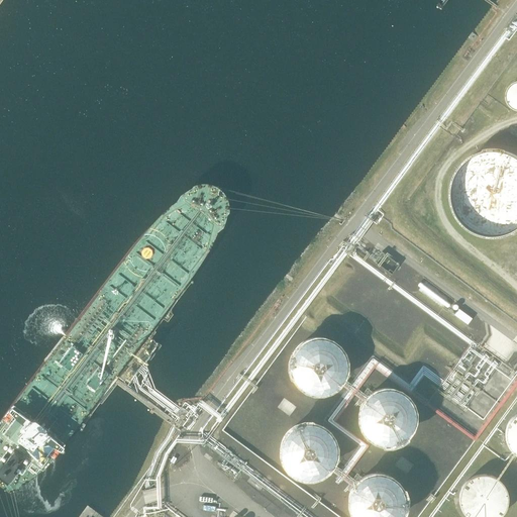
[(516,80),(515,81),(514,81),(513,82),(511,83),(511,84),(510,86),(509,87),(508,88),(508,89),(507,90),(507,92),(507,93),(507,95),(507,96),(508,98),(508,100),(509,101),(510,102),(511,103),(512,104),(513,105),(514,106),(515,107),(516,107),(516,80)]
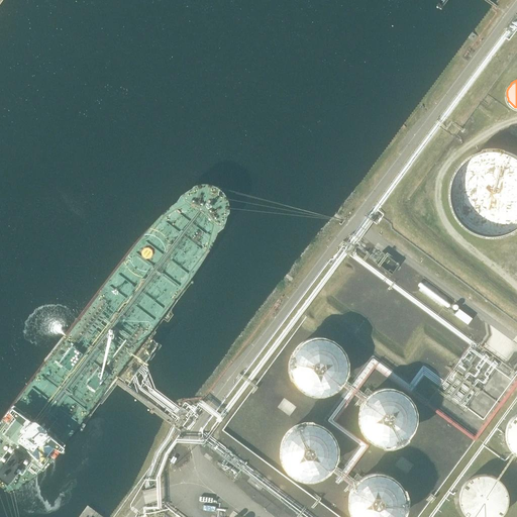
[(516,156),(515,154),(513,153),(511,152),(508,151),(506,151),(504,150),(502,150),(499,149),(496,149),(494,149),(490,149),(488,150),(486,150),(483,151),(481,152),(479,152),(477,153),(475,154),(473,157),(471,158),(469,159),(467,161),(466,162),(463,164),(462,166),(460,168),(459,170),(458,171),(457,174),(456,176),(455,178),(454,180),(454,182),(453,184),(453,187),(453,188),(452,190),(452,194),(452,196),(453,197),(453,198),(453,201),(454,203),(454,204),(455,206),(455,207),(456,209),(457,211),(458,212),(459,214),(459,215),(461,217),(463,220),(464,221),(466,222),(469,225),(472,227),(473,228),(475,229),(479,231),(482,232),(485,233),(489,234),(492,234),(494,234),(497,234),(499,234),(501,234),(503,233),(507,233),(510,231),(513,230),(516,229),(516,228),(516,156)]
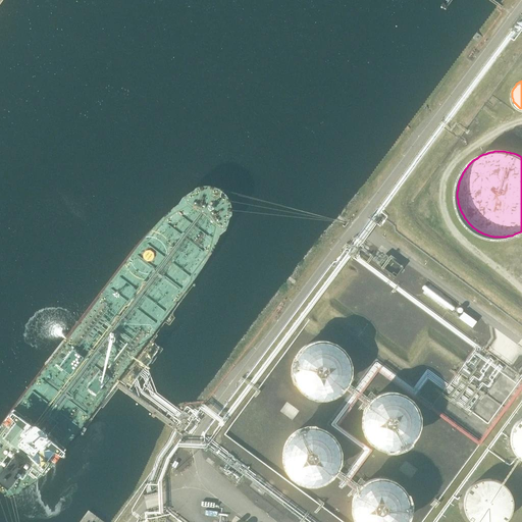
[(476,321),(463,312),(459,317),(472,327),(476,321)]
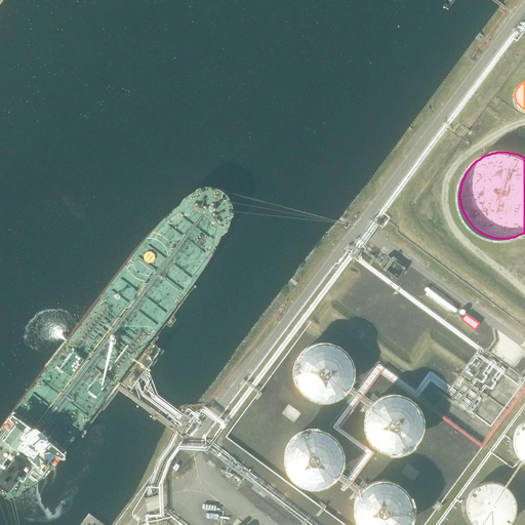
[(295,341),(294,396),(350,397),(351,342),(295,341)]
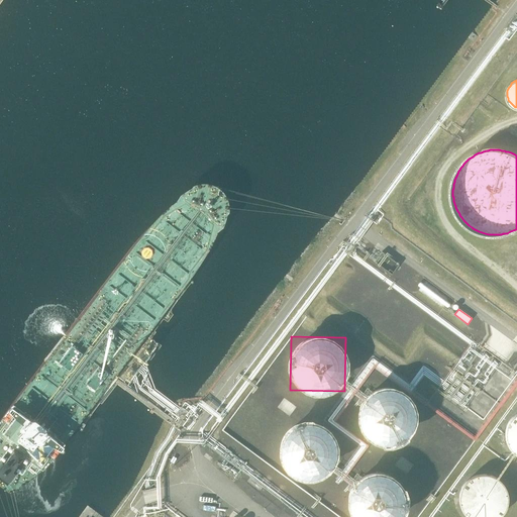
[(482,368),(480,366),(478,365),(477,365),(474,364),(473,363),(471,363),(469,363),(467,363),(466,363),(462,363),(459,363),(457,364),(455,365),(454,366),(452,367),(451,368),(449,369),(448,371),(446,372),(445,374),(444,375),(444,377),(443,378),(442,380),(442,382),(441,384),(441,386),(441,388),(441,390),(442,391),(442,393),(442,395),(443,396),(443,397),(444,398),(445,400),(446,401),(447,403),(448,404),(449,405),(450,406),(452,407),(454,409),(456,410),(459,411),(461,411),(462,411),(466,412),(468,412),(470,411),(472,411),(473,411),(475,410),(476,410),(478,409),(480,408),(482,407),(483,405),(485,404),(487,401),(488,399),(489,397),(490,395),(491,394),(491,391),(491,389),(491,388),(491,387),(491,386),(491,384),(491,382),(491,381),(490,380),(490,378),(489,376),(488,374),(487,373),(486,371),(484,369),(482,368)]
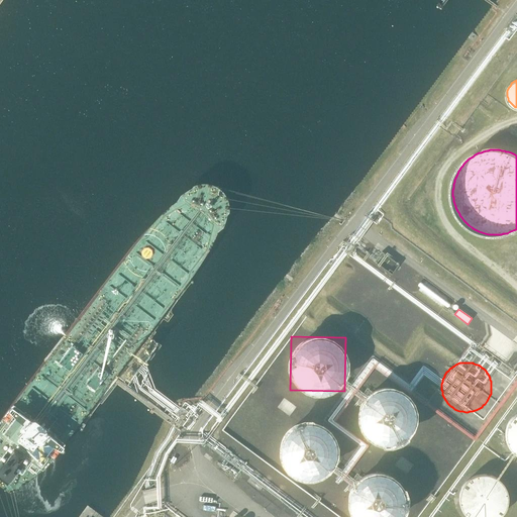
[(358,419),(364,446),(416,437),(406,383),(369,389),(369,388),(347,392),(349,404),(342,406),(344,421),(358,419)]
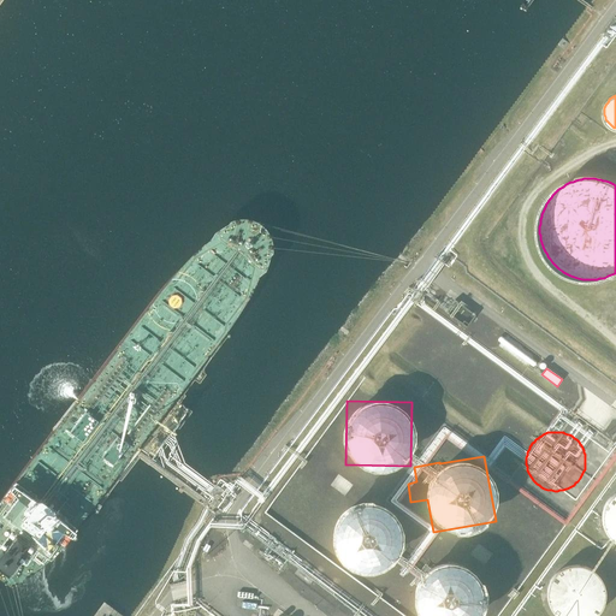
[(615,491),(614,493),(611,495),(609,497),(608,498),(606,501),(605,502),(604,503),(604,504),(603,505),(603,507),(602,509),(602,510),(600,513),(600,514),(600,516),(600,519),(600,520),(600,522),(602,525),(602,527),(603,529),(604,532),(605,533),(606,535),(609,538),(610,539),(611,540),(614,543),(615,544),(615,543),(615,491)]
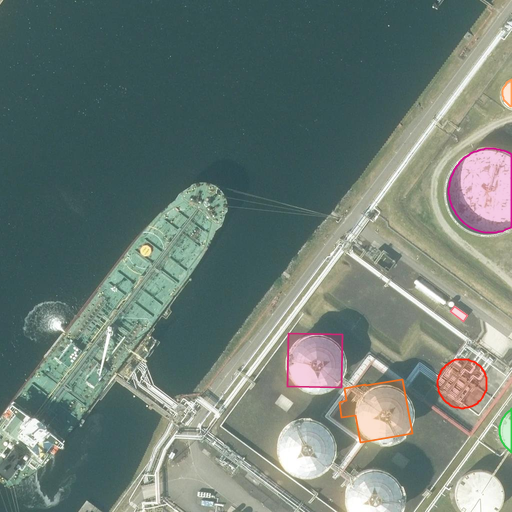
[(276,430),(277,456),(290,474),(316,473),(339,457),(334,449),(333,437),(317,415),(296,416),(276,430)]
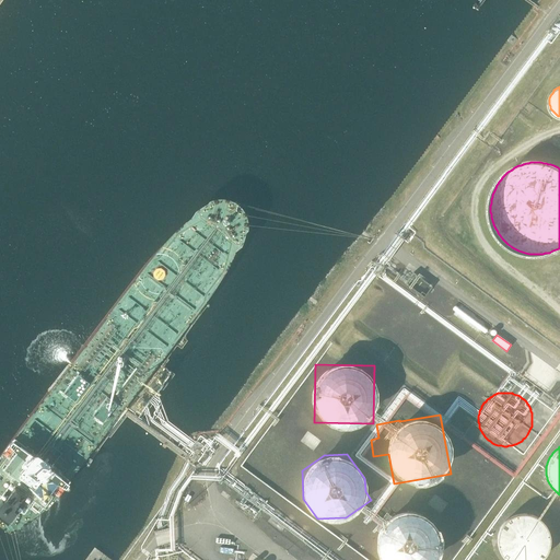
[(435,494),(430,504),(443,511),(448,501),(435,494)]
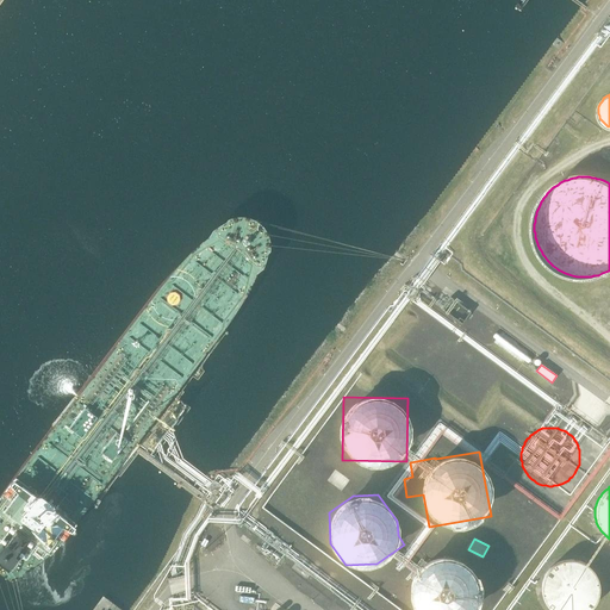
[(439,555),(410,567),(411,592),(417,609),(481,609),(483,609),(481,591),(480,589),(480,591),(467,554),(439,555)]
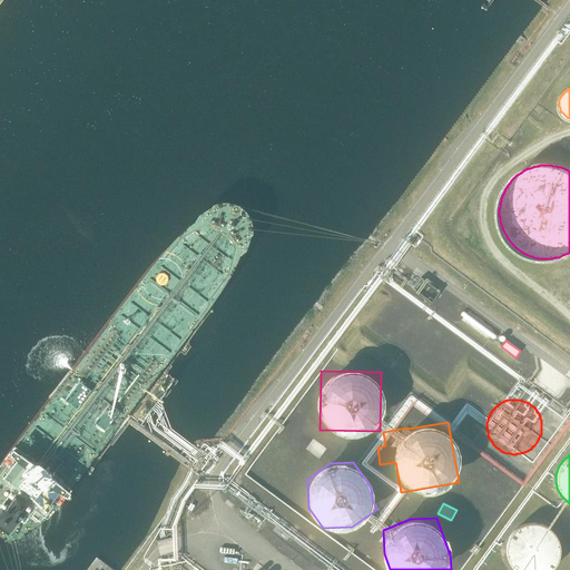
[(560,546),(559,543),(559,542),(559,541),(558,539),(557,538),(557,536),(556,534),(554,532),(553,531),(552,530),(551,529),(549,527),(546,526),(544,524),(542,523),(540,523),(537,522),(534,522),(532,522),(529,522),(527,522),(524,523),(521,524),(519,526),(517,527),(516,528),(513,530),(511,532),(510,533),(509,536),(508,538),(508,539),(507,541),(505,544),(505,546),(505,548),(505,549),(505,551),(505,552),(505,553),(505,556),(507,557),(507,559),(508,561),(509,563),(511,566),(513,568),(514,569),(550,569),(551,569),(552,568),(553,568),(553,567),(554,566),(557,562),(558,560),(558,559),(559,558),(559,556),(559,554),(560,552),(560,551),(560,549),(560,548),(560,546)]
